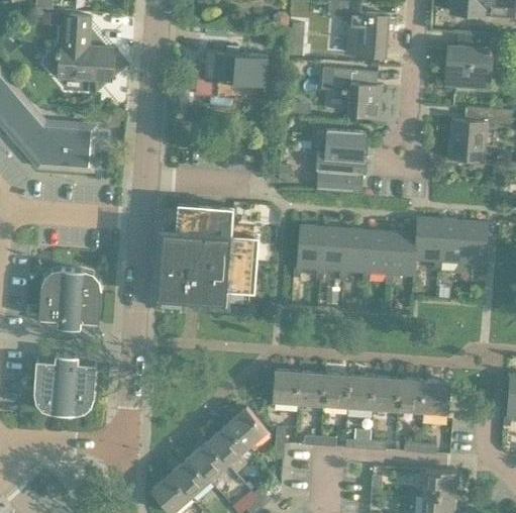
[(47,9),(47,0),(36,0),(36,8),(47,9)]
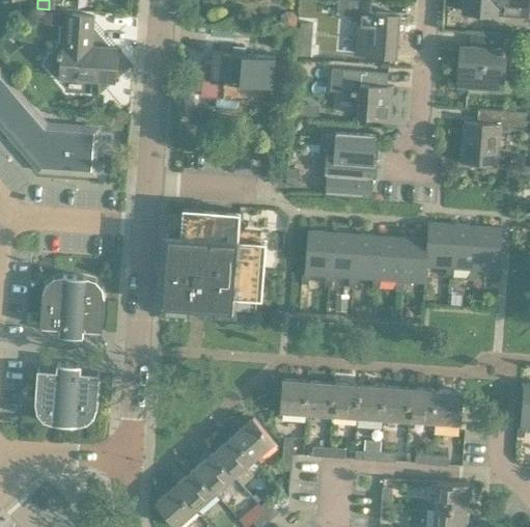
[(529,16),(529,0),(463,0),(462,15),(525,19),(526,16),(529,16)]
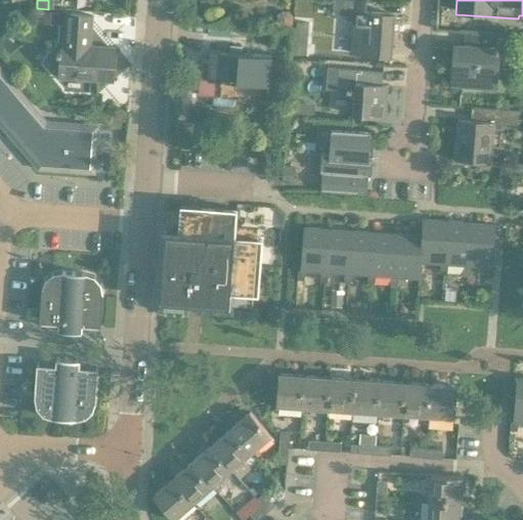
[(363,19),(364,4),(332,2),(331,17),(352,19),(349,55),(389,58),(392,22),(363,19)]
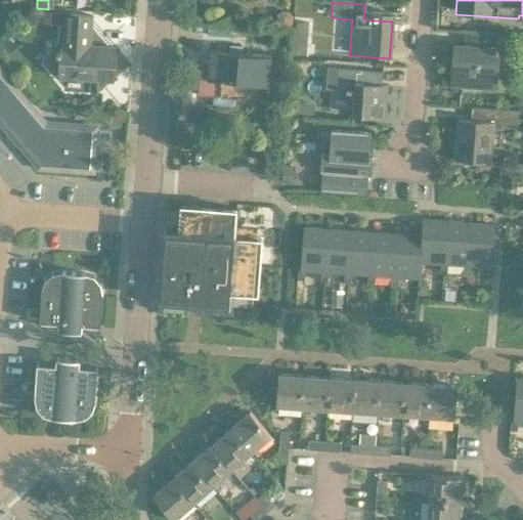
[(276,26),(280,30),(287,31),(291,27),(292,20),(288,15),(281,15),(276,19),(276,26)]
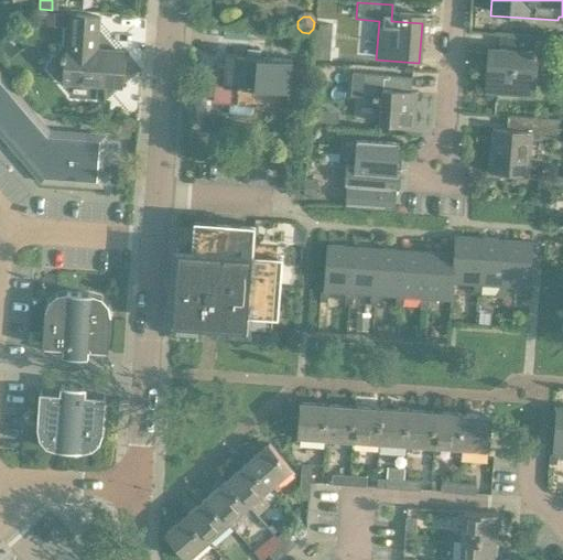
[(64,29),(65,18),(52,18),(52,28),(64,29)]
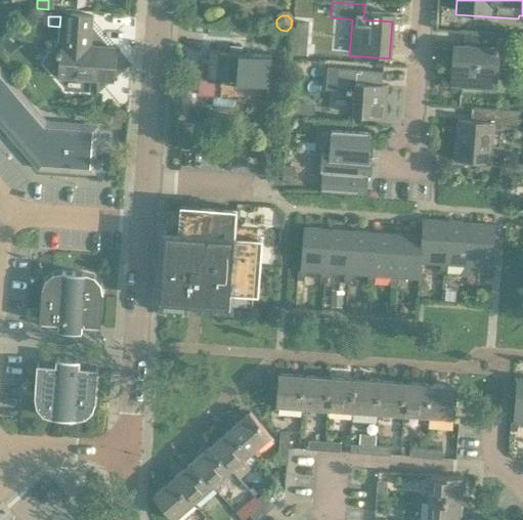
[(88,49),(90,18),(64,16),(62,48),(59,47),(57,81),(112,84),(114,51),(88,49)]
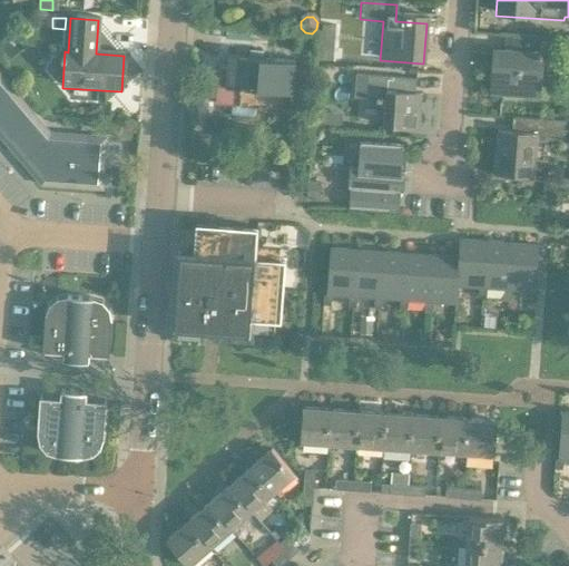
[(552,78),(555,42),(540,41),(539,57),(493,54),(490,96),(538,99),(539,77),(552,78)]
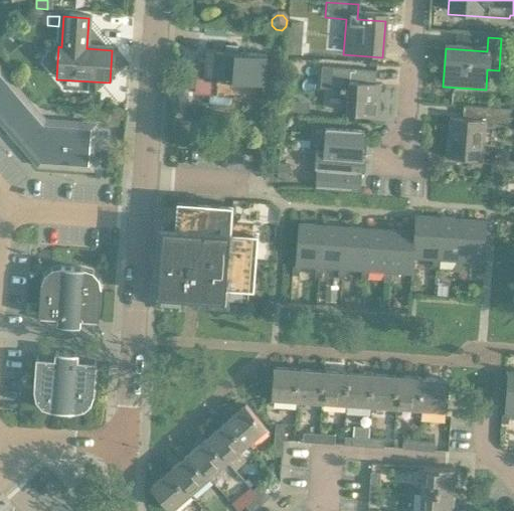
[(236,55),(236,48),(225,47),(224,54),(205,53),(204,65),(196,64),(194,97),(252,101),(254,86),(264,86),(266,57),(236,55)]
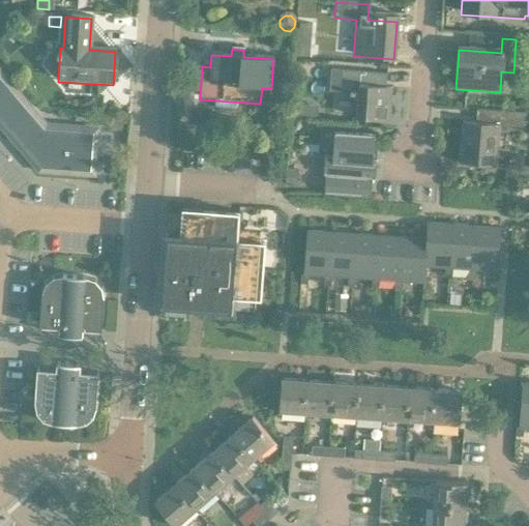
[(386,76),(356,74),(330,71),(329,93),(348,94),(348,96),(357,96),(355,119),(389,121),(391,90),(385,90),(386,76)]
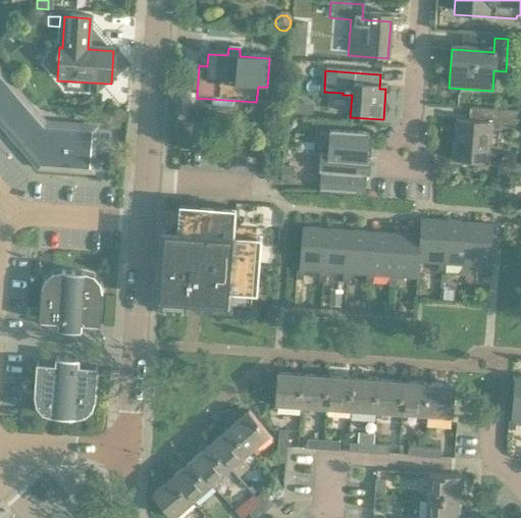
[(91,173),(94,130),(44,126),(0,75),(0,125),(38,169),(91,173)]
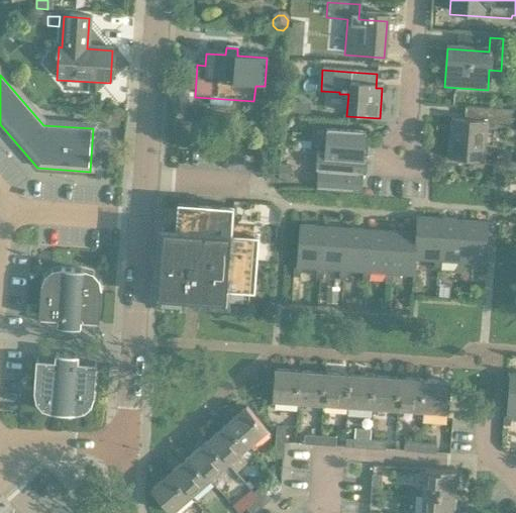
[(303,109),(285,108),(284,116),(302,118),(303,109)]
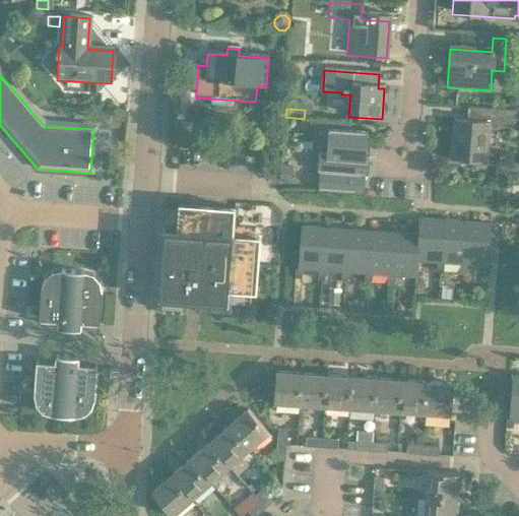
[(514,128),(515,113),(466,110),(465,123),(453,122),(450,162),(459,163),(459,164),(463,164),(463,163),(487,165),(490,126),(514,128)]
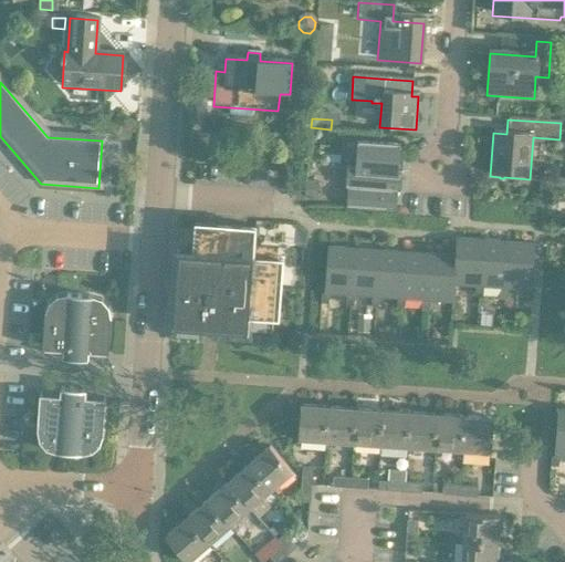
[(399,159),(400,147),(357,144),(355,170),(347,169),(345,189),(347,189),(346,209),(395,214),(396,194),(400,194),(403,160),(399,159)]
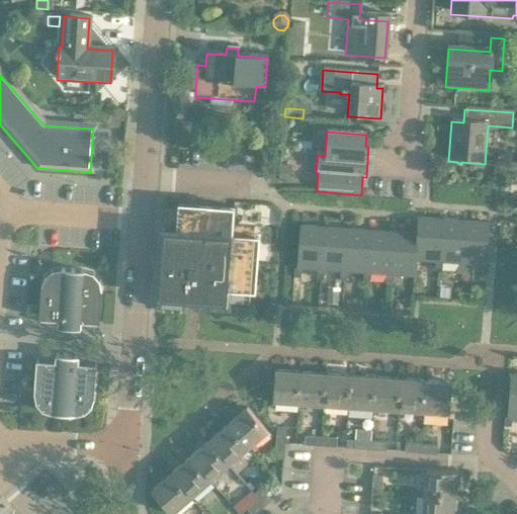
[(290,181),(291,170),(280,169),(280,180),(290,181)]
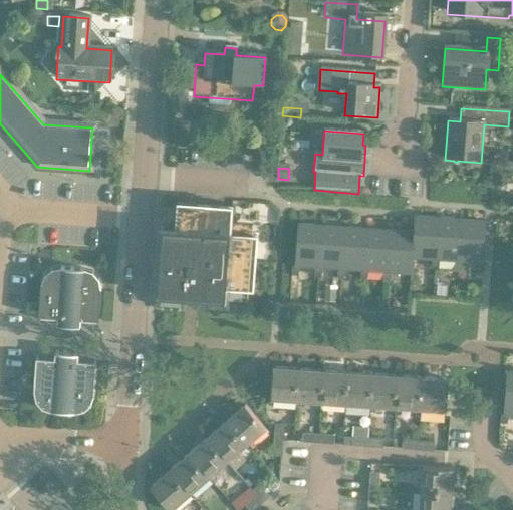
[(232,208),(176,204),(174,231),(160,230),(155,299),(224,304),(225,290),(252,292),(257,237),(230,235),(232,209),(232,208)]
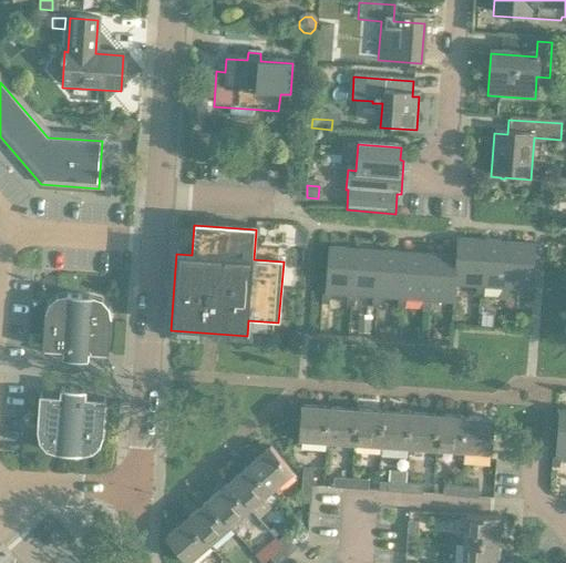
[(456,242),(455,259),(453,287),(475,289),(474,299),(482,300),(483,290),(479,289),(483,244),(456,242)]
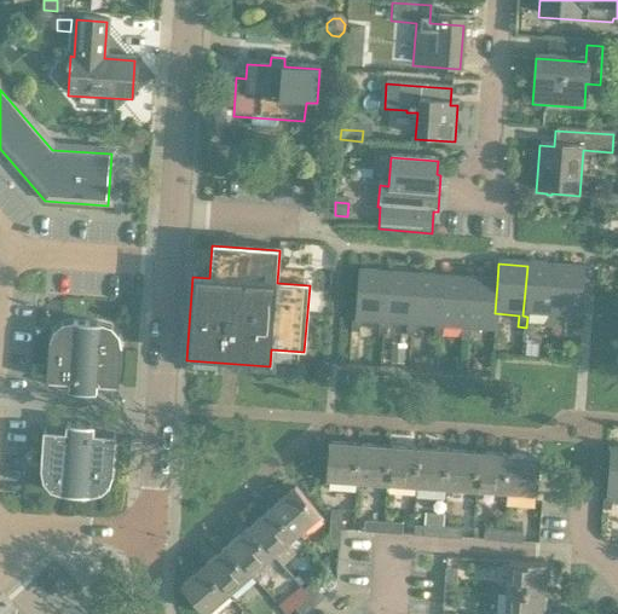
[(550,318),(554,267),(527,266),(523,316),(527,317),(546,318),(546,329),(553,330),(554,318),(550,318)]
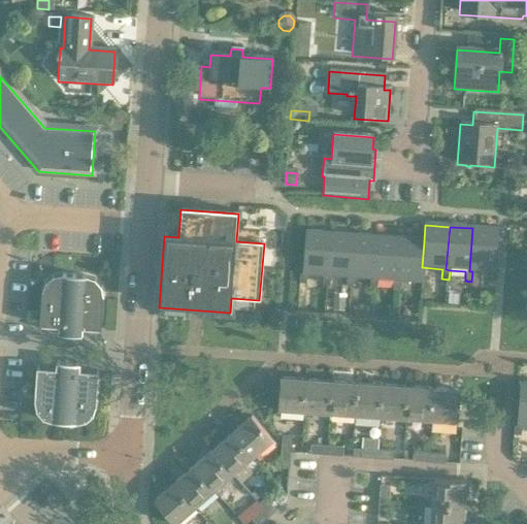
[(494,271),(497,230),(472,228),(469,271),(472,271),(490,272),(489,283),(496,283),(496,271),(494,271)]
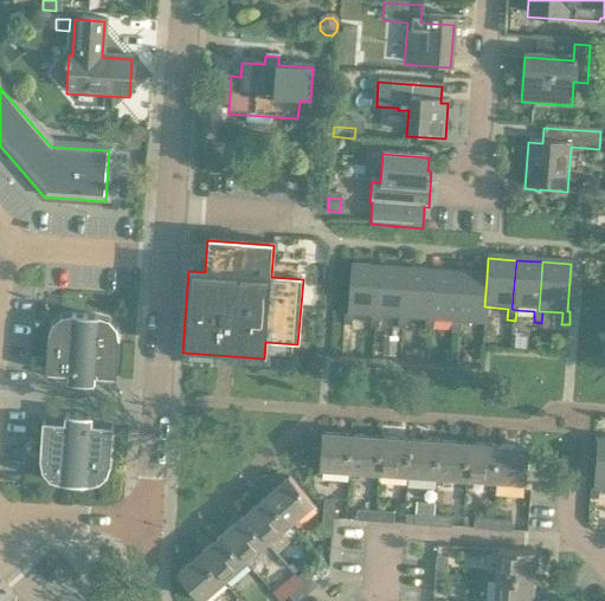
[(374,317),(378,269),(351,267),(347,314),(343,314),(342,327),(351,328),(351,315),(369,317),(374,317)]
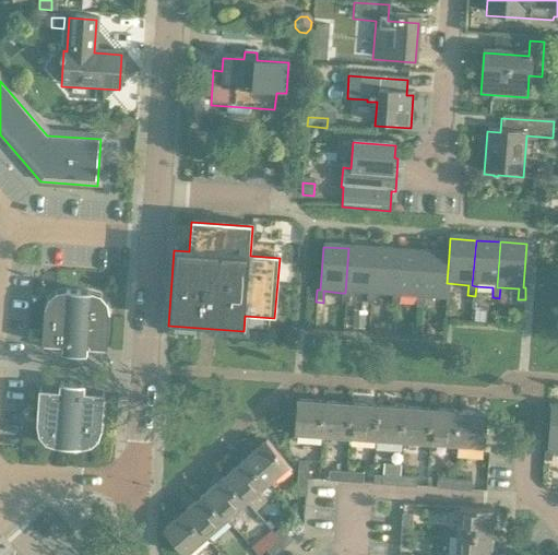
[(370,295),(374,250),(348,248),(345,293),(341,293),(341,304),(347,305),(348,293),(366,294),(370,295)]
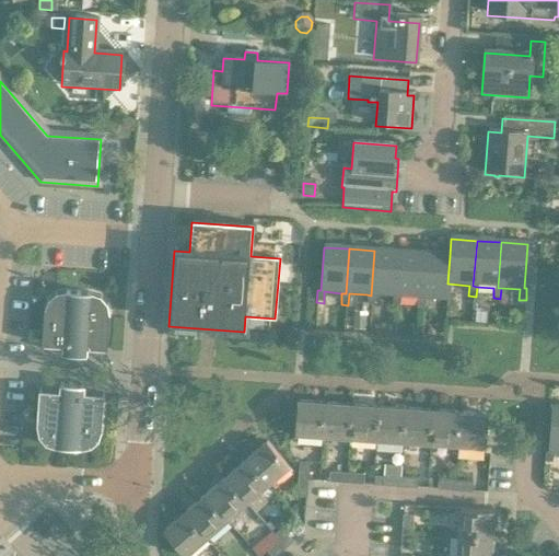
[(396,297),(399,253),(374,251),(371,296),(367,294),(365,307),(374,307),(374,296),(392,297),(396,297)]
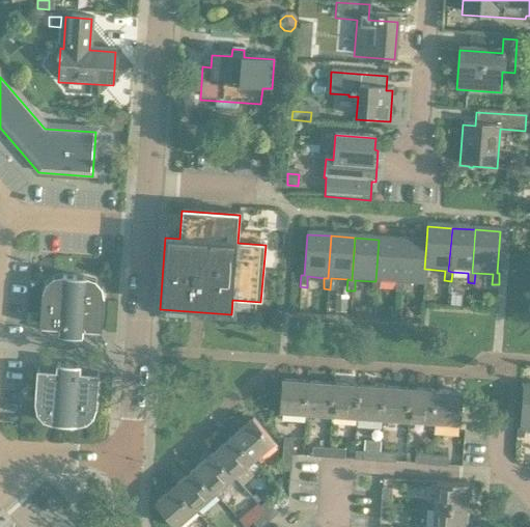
[(399,283),(402,241),(379,240),(375,281),(371,281),(371,292),(378,293),(379,281),(395,283),(399,283)]
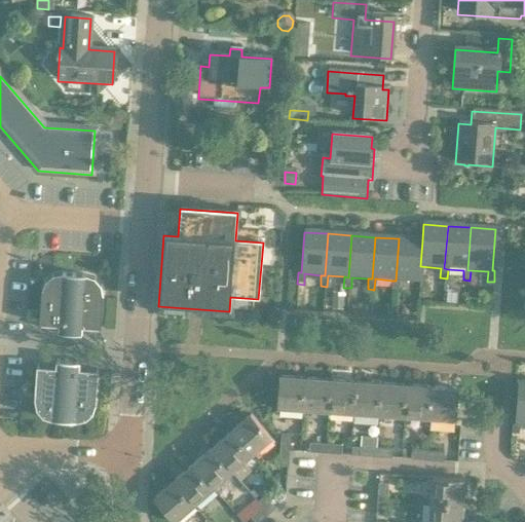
[(420,266),(422,240),(399,238),(396,281),(391,281),(390,291),(398,292),(398,281),(419,283),(420,266)]
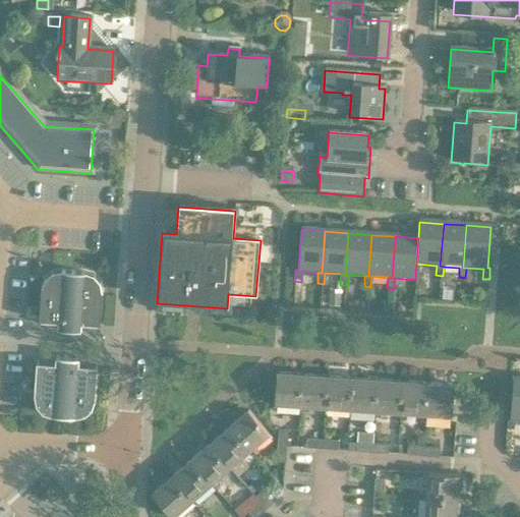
[(69,325),(72,274),(61,273),(51,275),(43,282),(41,290),(39,323),(69,325)]
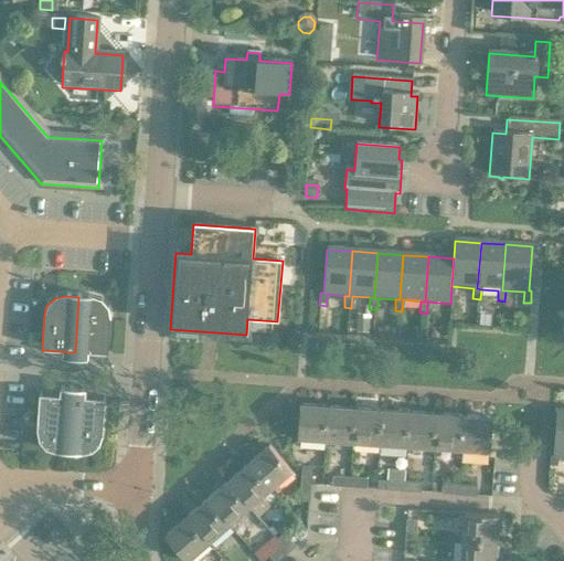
[(100,303),(89,298),(78,297),(75,352),(107,355),(109,320),(107,309),(100,303)]
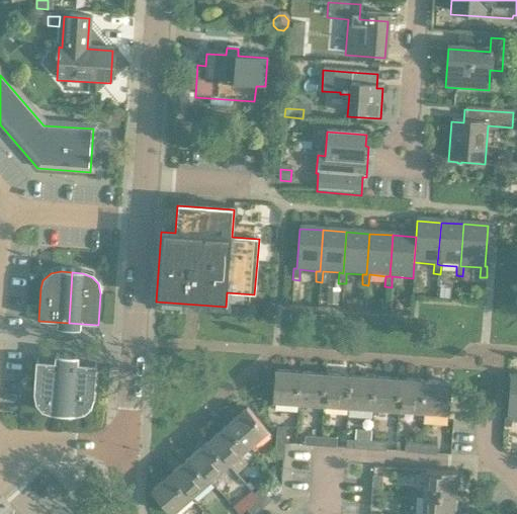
[(299,280),(290,280),(289,296),(298,297),(299,280)]
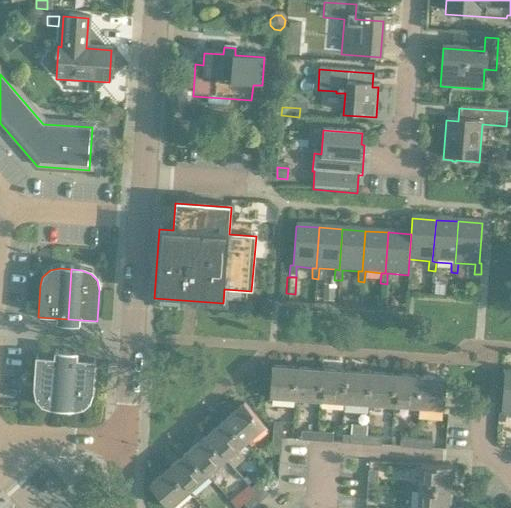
[(443,298),(444,290),(431,289),(431,297),(443,298)]
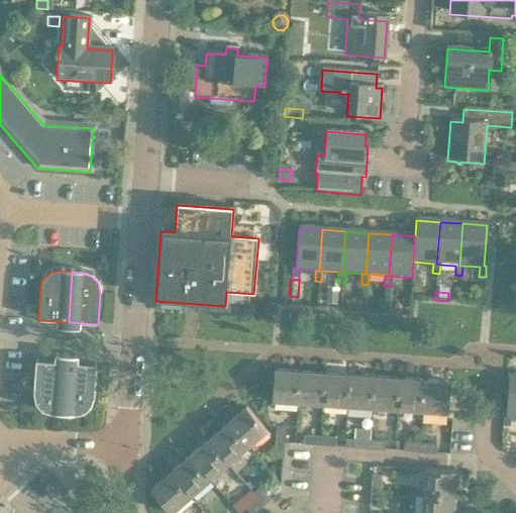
[(327,294),(326,306),(335,307),(336,295),(327,294)]
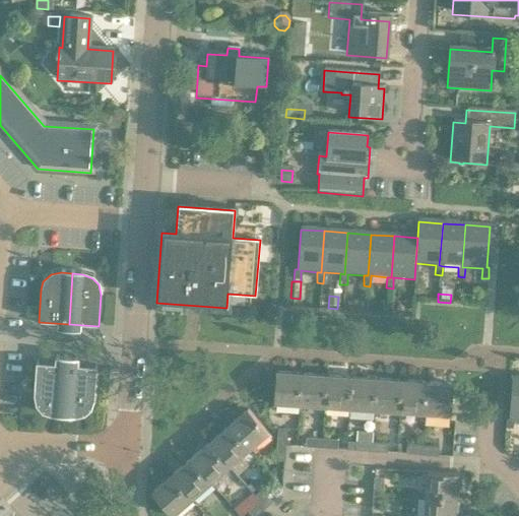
[(63,418),(66,366),(36,364),(34,397),(35,407),(40,414),(50,417),(63,418)]
